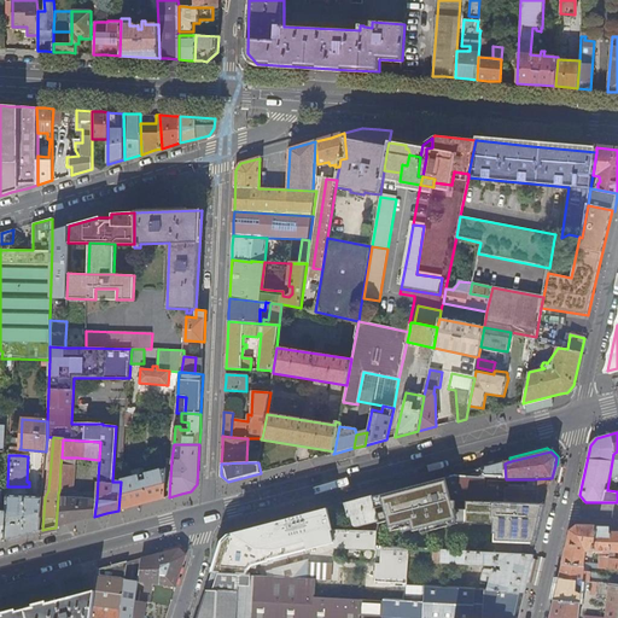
[(506,479),(505,464),(494,466),(482,470),(484,478),(506,479)]
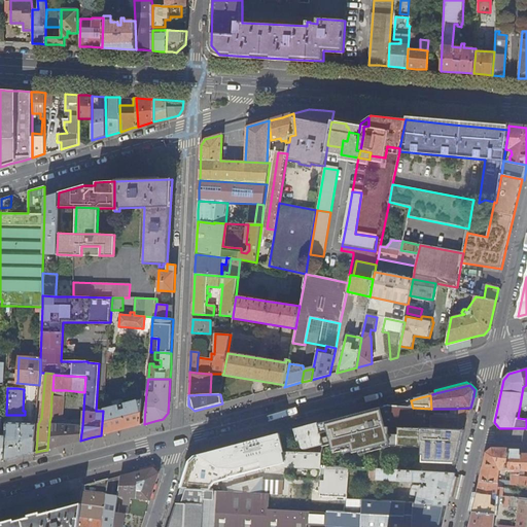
[(50,418),(56,418),(62,419),(63,397),(51,396),(50,418)]
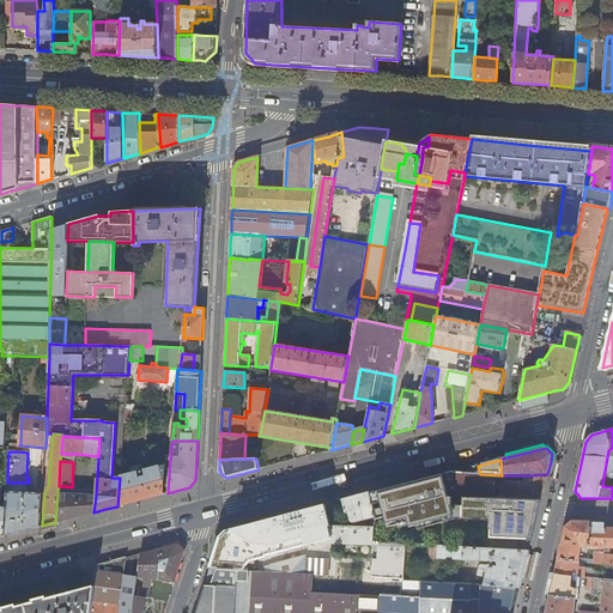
[(132,474),(120,478),(117,507),(141,499),(163,495),(162,490),(164,465),(145,471),(144,465),(131,468),(132,474)]
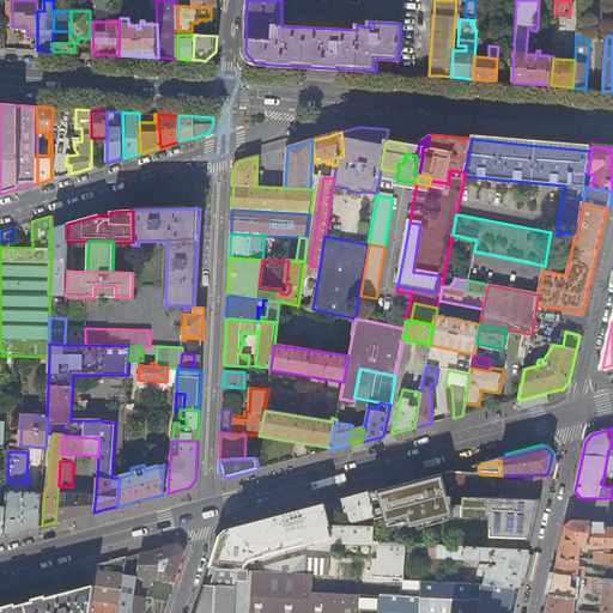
[(535,485),(535,487),(502,486),(502,484),(503,475),(502,475),(480,474),(451,472),(443,474),(449,497),(501,498),(538,499),(541,499),(544,491),(547,474),(529,475),(529,477),(528,477),(528,484),(535,485)]
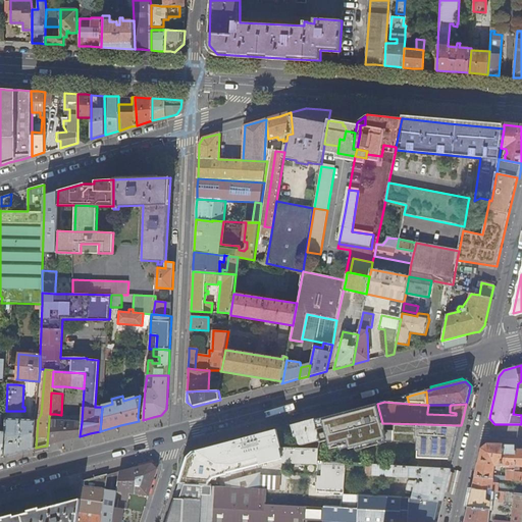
[(454,460),(461,425),(458,425),(426,424),(382,423),(377,404),(353,411),(315,420),(320,441),(320,444),(326,441),(329,451),(337,448),(347,446),(348,451),(354,449),(355,452),(386,445),(417,446),(417,454),(418,454),(418,459),(449,460),(454,460)]
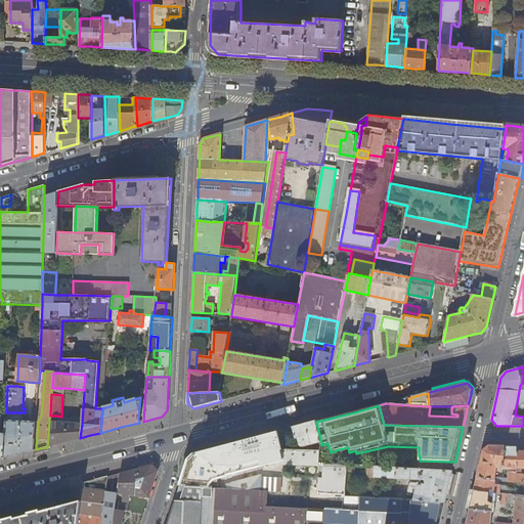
[(452,407),(452,406),(434,406),(432,406),(432,413),(457,415),(451,413),(451,407),(452,407)]
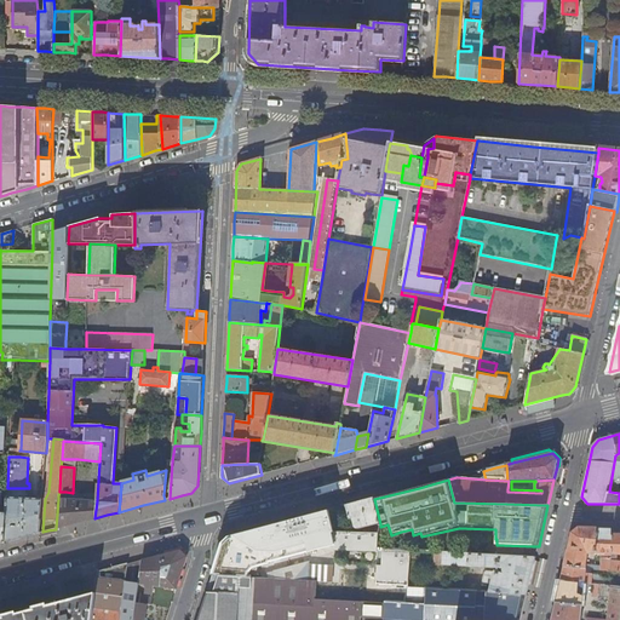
[(41,499),(6,497),(5,514),(4,543),(24,537),(39,533),(41,499)]
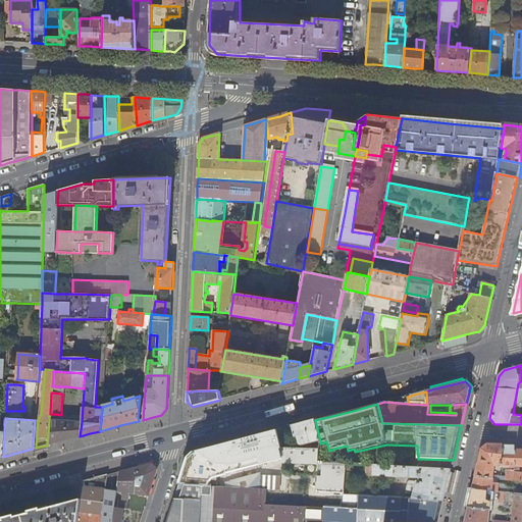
[(82,422),(49,420),(47,446),(64,440),(80,436),(82,422)]
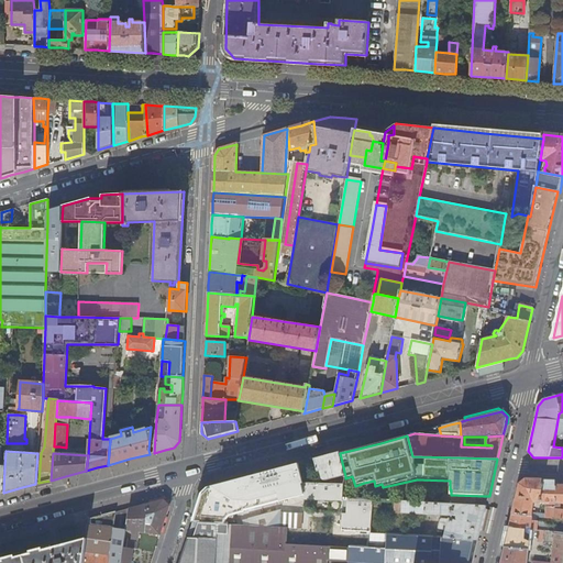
[(327,481),(345,476),(340,453),(315,460),(318,472),(320,472),(322,478),(327,481)]
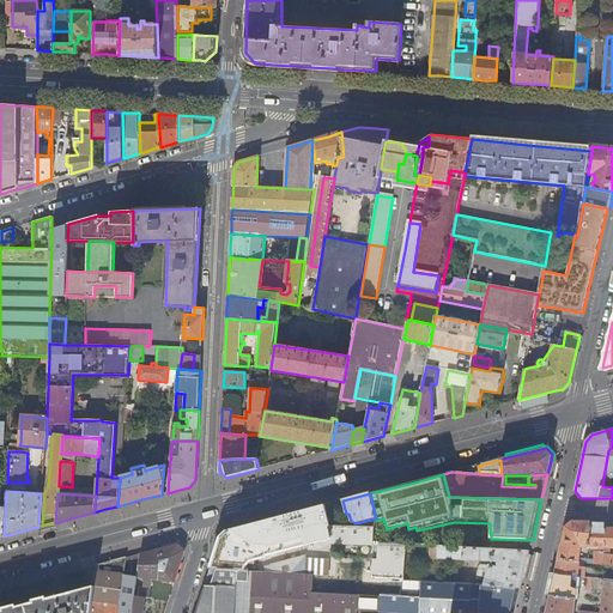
[(332,544),(360,545),(374,545),(374,544),(374,528),(372,527),(331,526),(326,505),(302,511),(277,519),(285,551),(332,540),(332,544)]
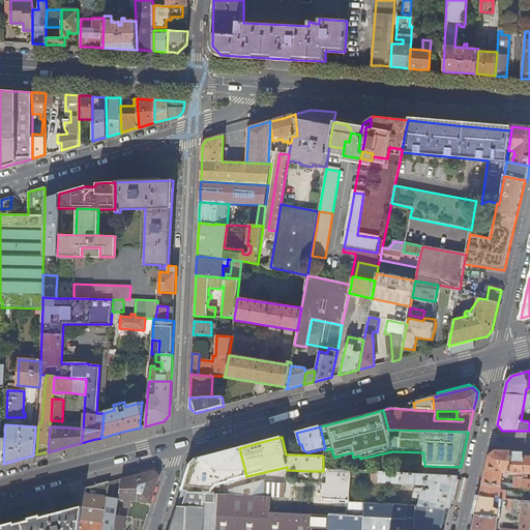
[(231,480),(246,476),(239,448),(215,454),(197,459),(190,465),(187,475),(182,492),(215,494),(214,492),(213,492),(214,488),(217,486),(231,481),(231,480)]
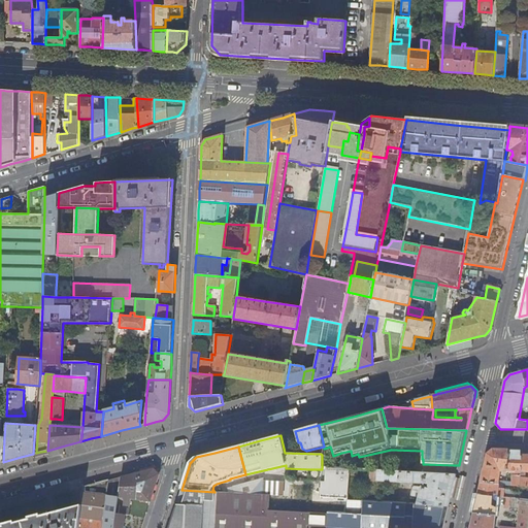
[(502,450),(494,450),(488,454),(485,467),(481,483),(499,485),(522,487),(522,455),(521,455),(522,451),(502,450)]
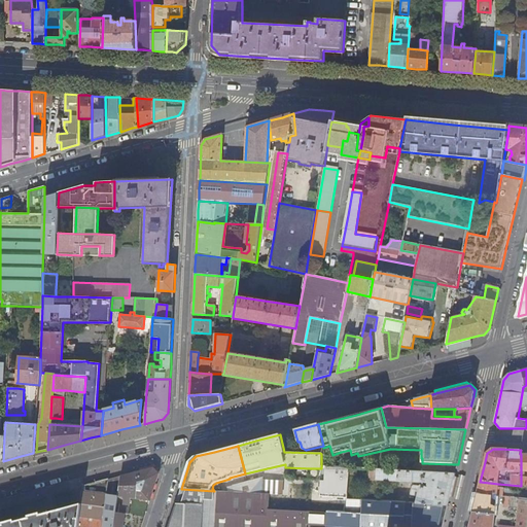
[(131,497),(150,500),(159,473),(153,467),(147,469),(134,473),(120,477),(117,495),(125,496),(124,503),(129,504),(131,497)]
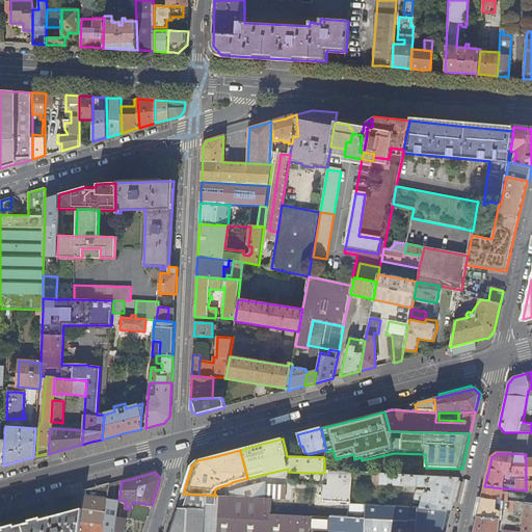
[(324,473),(313,473),(312,484),(323,485),(322,501),(350,502),(351,502),(353,473),(324,472),(324,473)]
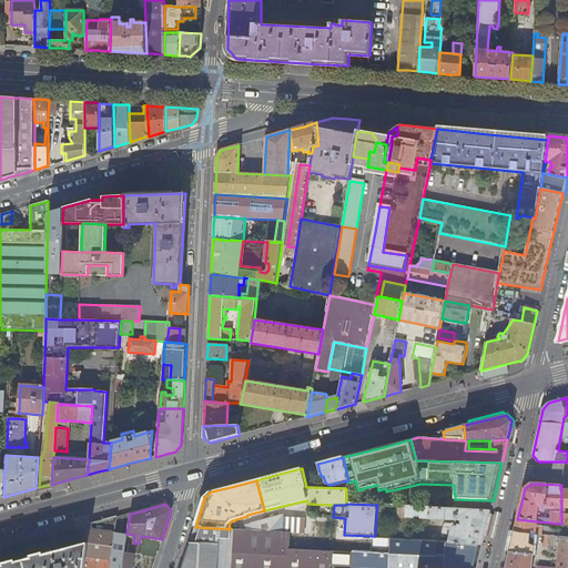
[(399,516),(399,506),(397,506),(377,505),(375,536),(374,536),(375,538),(391,538),(421,540),(449,543),(452,536),(443,535),(444,529),(445,525),(446,523),(454,524),(455,524),(462,525),(463,520),(457,519),(457,520),(399,516)]
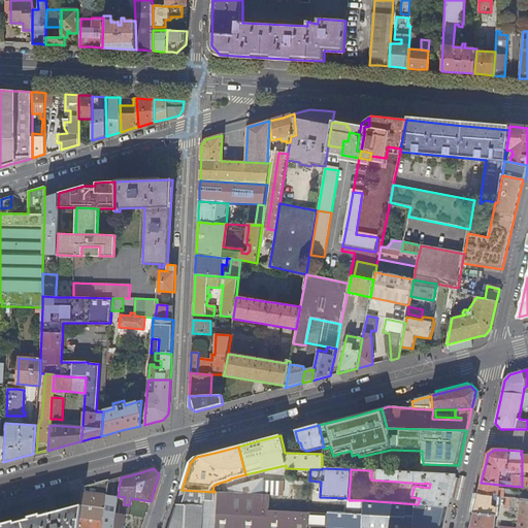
[(420,498),(418,504),(449,506),(453,492),(456,475),(454,474),(426,473),(408,472),(394,471),(371,470),(371,480),(425,484),(425,483),(430,484),(429,488),(423,487),(422,487),(415,486),(414,488),(413,492),(411,497),(420,498)]
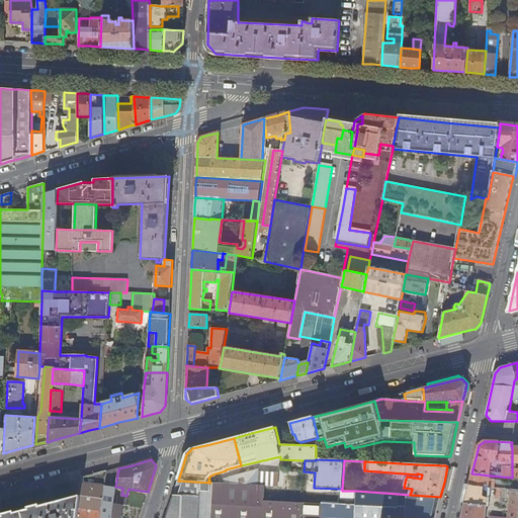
[(100,517),(110,517),(113,504),(114,495),(115,487),(118,468),(112,470),(107,471),(100,517)]
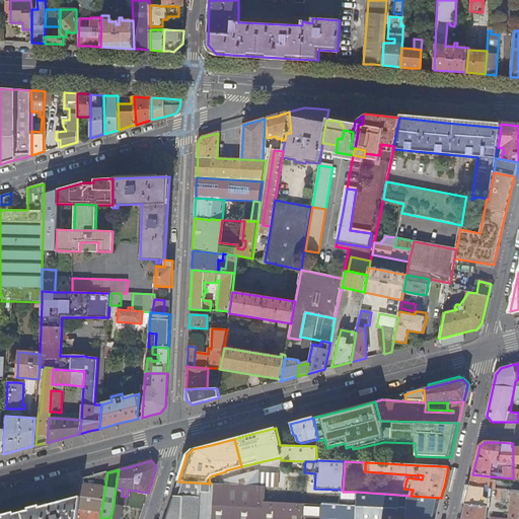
[(260,469),(243,474),(246,486),(258,486),(260,472),(260,469)]
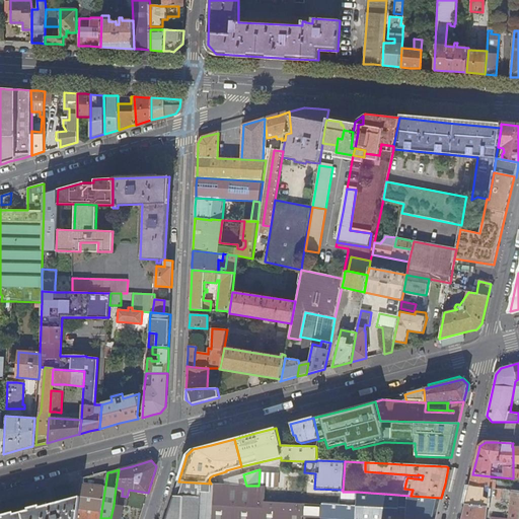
[(100,518),(107,472),(96,475),(83,478),(81,497),(77,518),(100,518)]
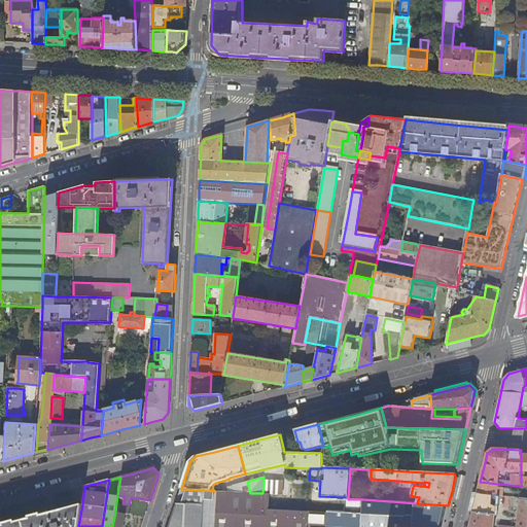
[(280,493),(281,481),(264,480),(262,493),(271,494),(280,494),(280,493)]
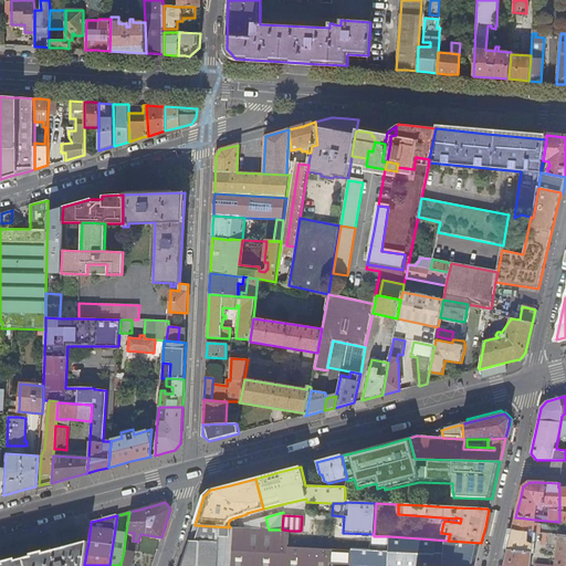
[(311,516),(302,516),(301,530),(310,531),(311,516)]
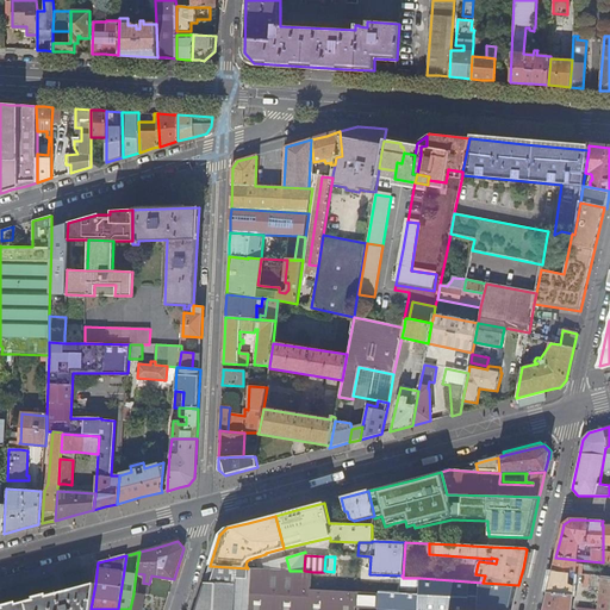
[(263,565),(265,568),(290,571),(286,558),(269,561),(269,562),(263,565)]
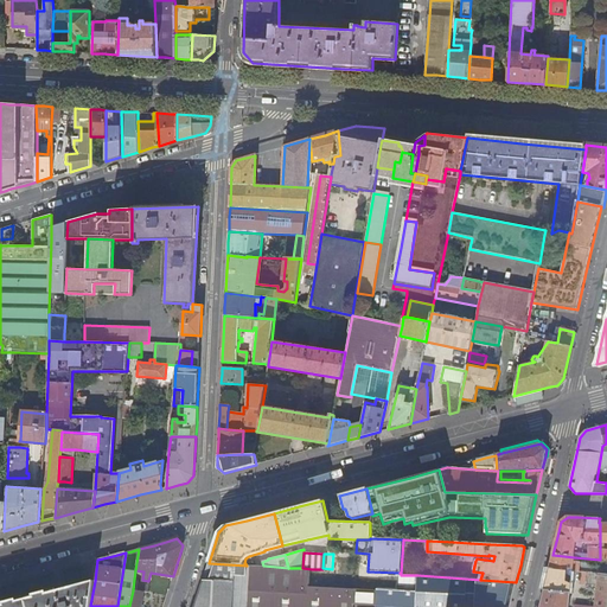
[(573,566),(574,557),(553,555),(551,561),(550,568),(600,574),(601,568),(593,567),(592,570),(588,570),(588,567),(573,566)]
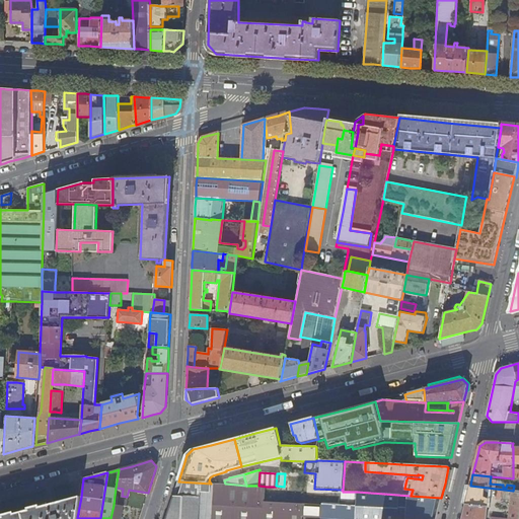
[(210,493),(211,484),(178,482),(175,489),(165,518),(199,518),(200,498),(200,493),(210,493)]
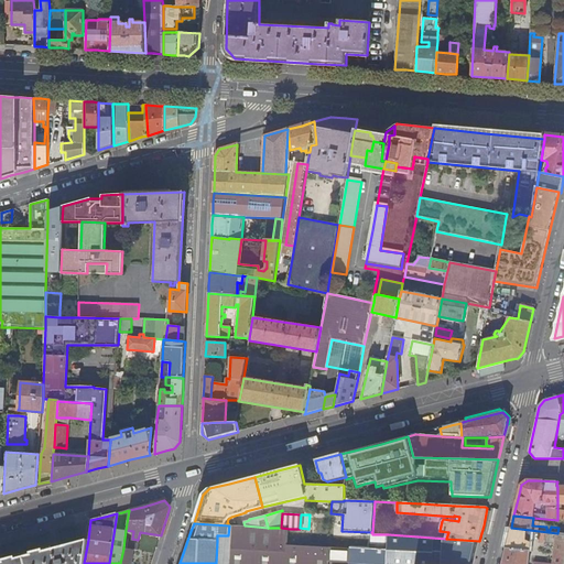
[(234,525),(231,563),(286,563),(289,544),(290,529),(281,528),(268,528),(245,525),(234,525)]
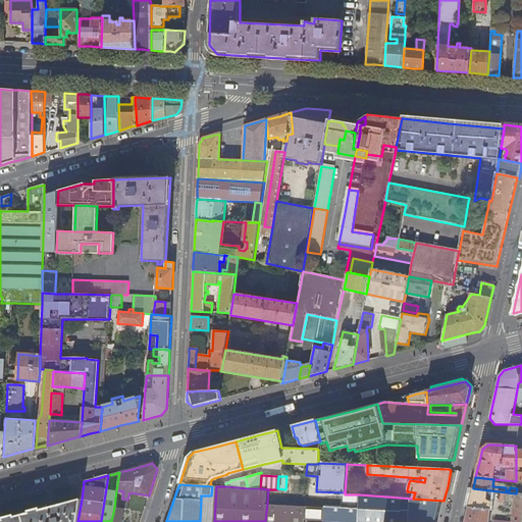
[(521,521),(521,493),(516,493),(473,488),(469,505),(465,521),(488,521),(492,497),(500,498),(500,502),(515,504),(513,521),(503,521),(496,521),(494,521),(521,521)]
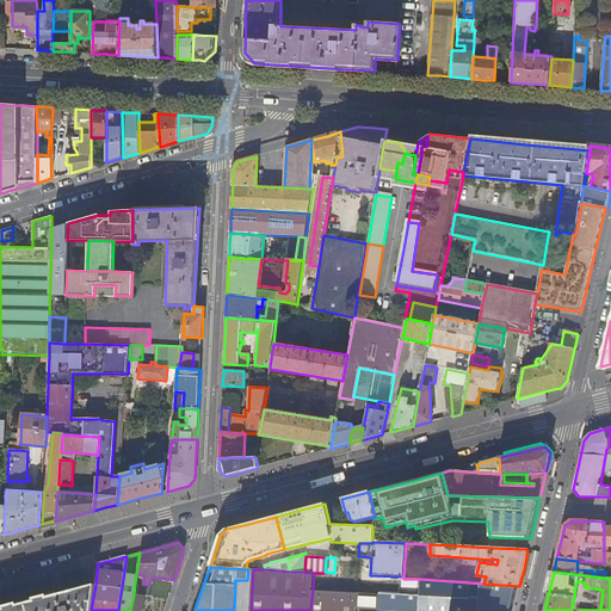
[(370,575),(369,593),(381,593),(419,596),(420,579),(403,579),(402,576),(370,575)]
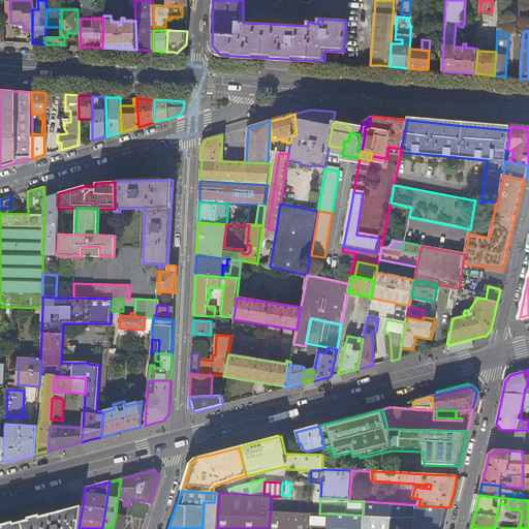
[(363,516),(362,528),(444,528),(447,519),(449,507),(418,505),(392,503),(364,501),(363,516)]
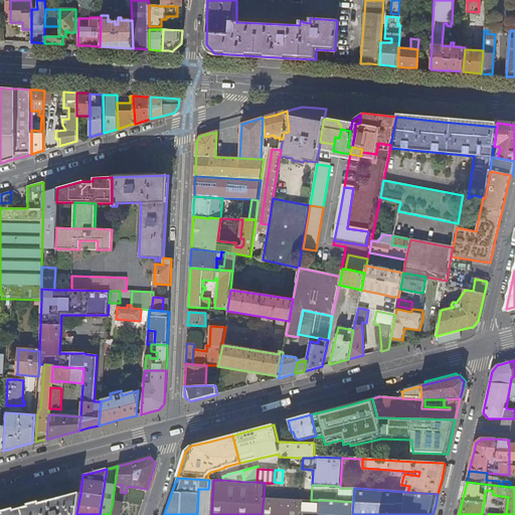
[(76,514),(80,493),(57,498),(0,513),(0,514),(76,514)]
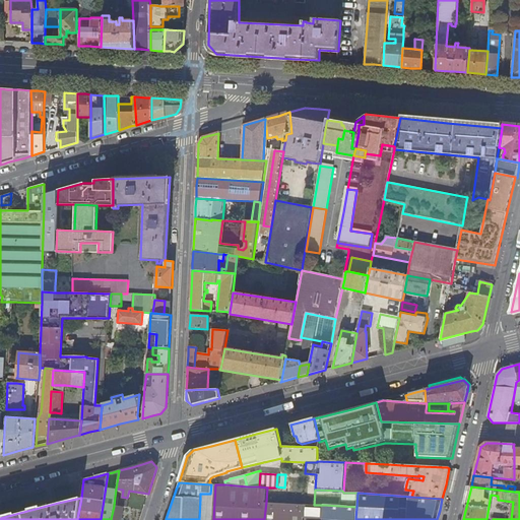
[(266,502),(264,519),(303,519),(304,518),(323,519),(324,505),(314,505),(266,502)]
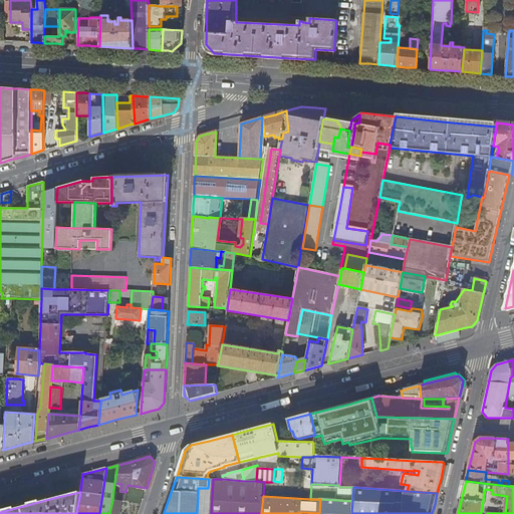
[(341,513),(351,513),(352,501),(320,499),(319,513),(341,513)]
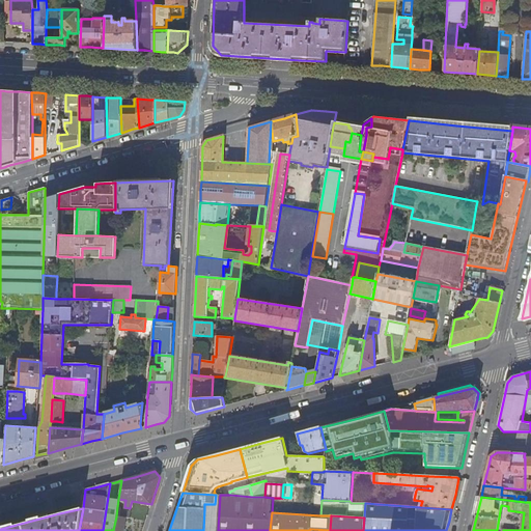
[(123,530),(127,518),(119,516),(116,516),(113,530),(123,530)]
